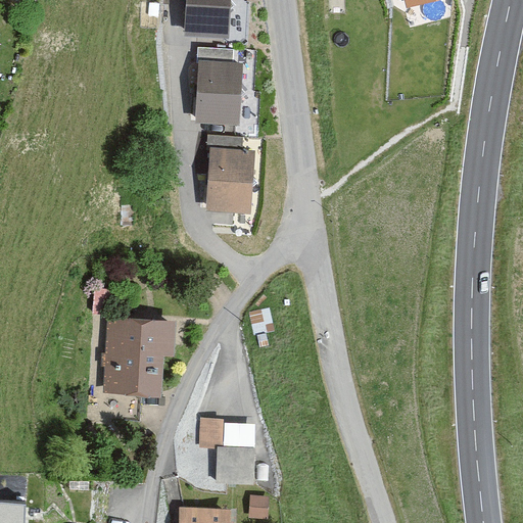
[(232,0),(187,0),(187,36),(231,38),(232,0)]
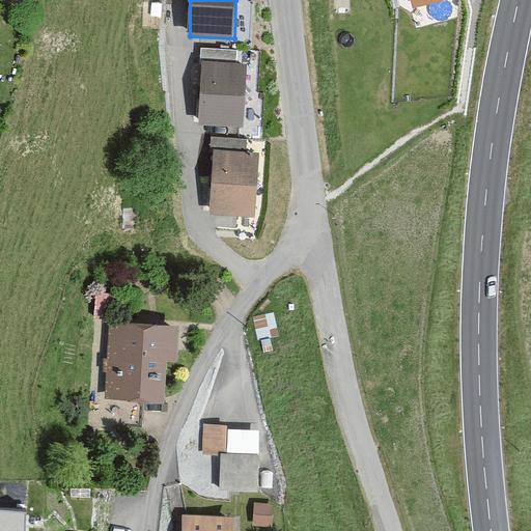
[(241,65),(242,52),(202,50),(197,126),(241,129),(245,65),(241,65)]
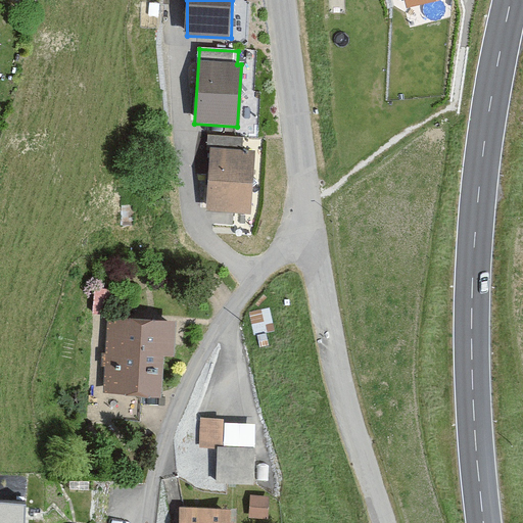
[(244,154),(245,142),(209,140),(204,216),(247,219),(251,155),(244,154)]
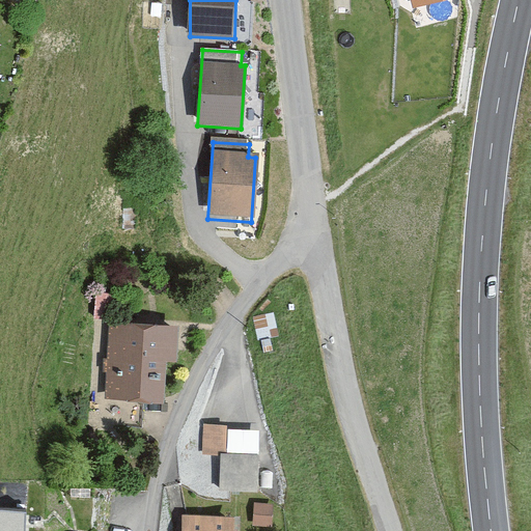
[(175,327),(111,324),(108,402),(163,404),(165,363),(173,363),(175,327)]
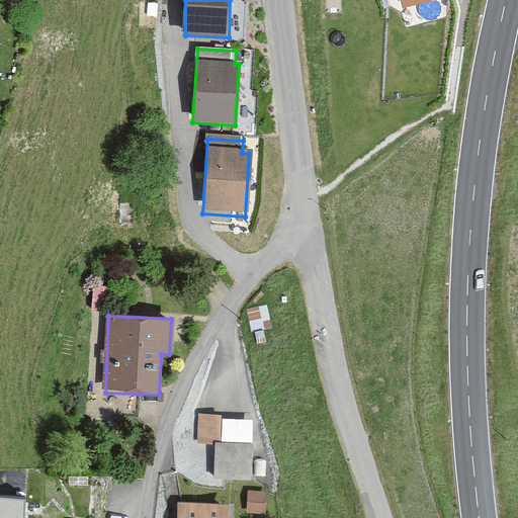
[(219,444),(220,416),(200,416),(199,445),(213,445),(212,480),(247,481),(248,444),(219,444)]
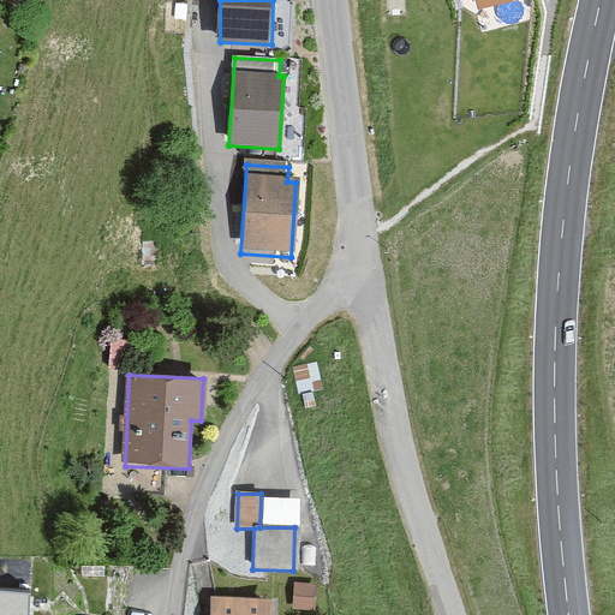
[(312,609),(315,584),(296,581),(294,608),(312,609)]
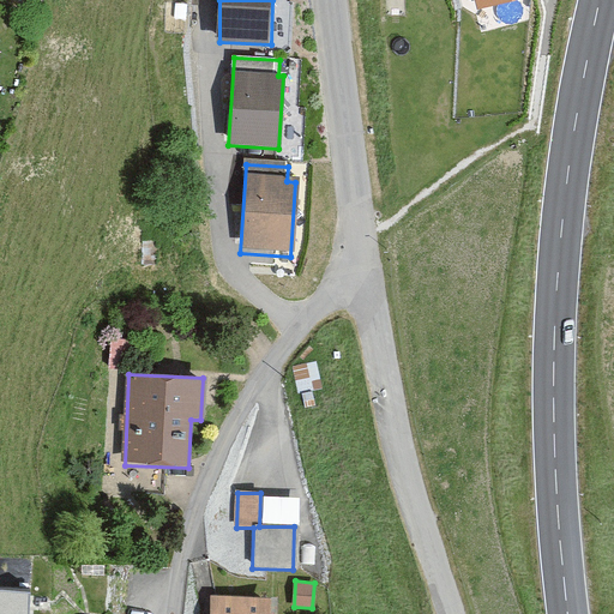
[(31,613),(34,590),(0,588),(0,613),(31,613)]
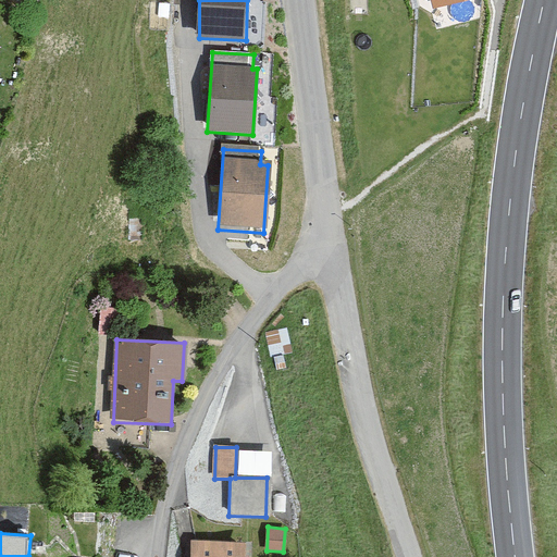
[(242,556),(243,544),(194,543),(193,556),(242,556)]
